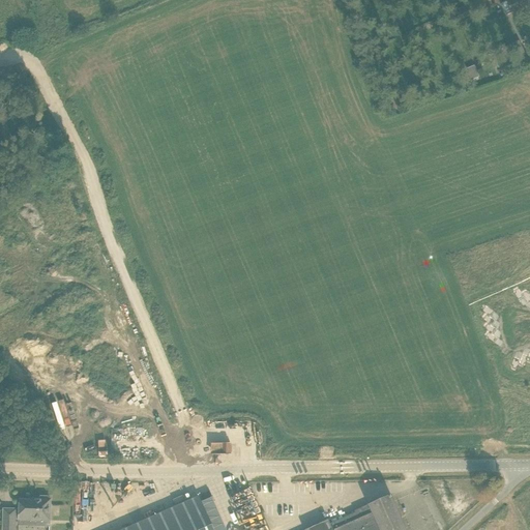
[(478,13),(504,4),(502,0),(489,0),(476,4),(478,13)]
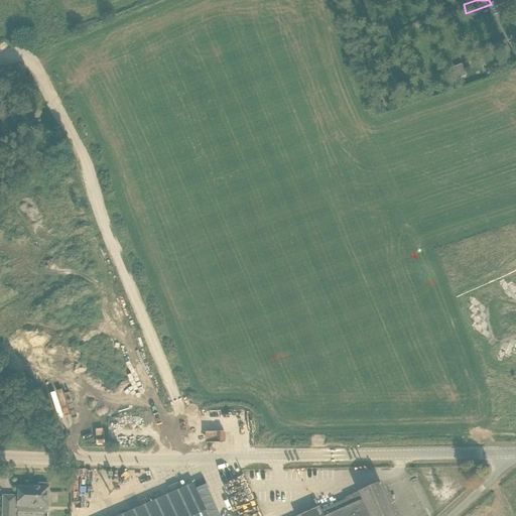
[(500,13),(515,4),(515,0),(494,0),(494,1),(500,13)]
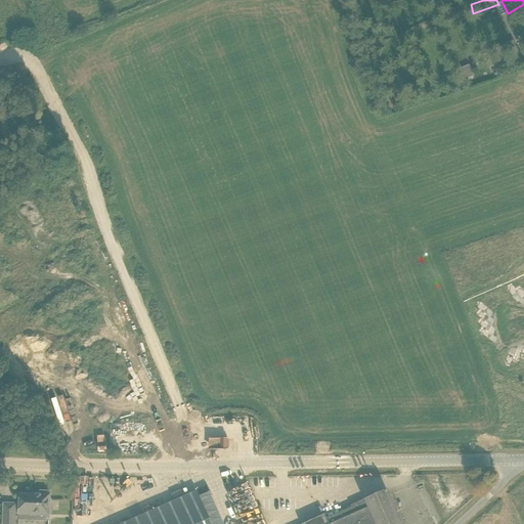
[(454,9),(456,14),(464,11),(461,6),(454,9)]
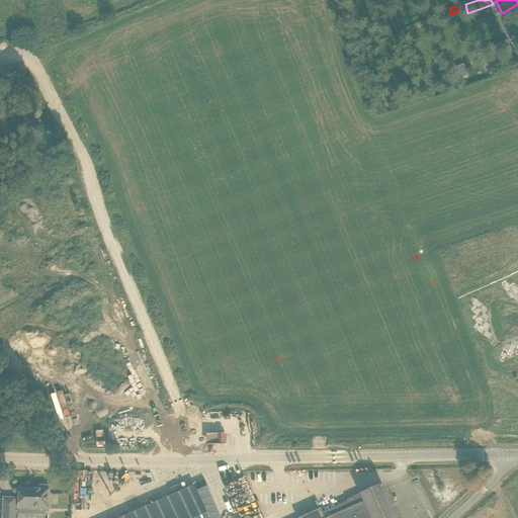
[(437,21),(444,18),(442,13),(435,16),(437,21)]
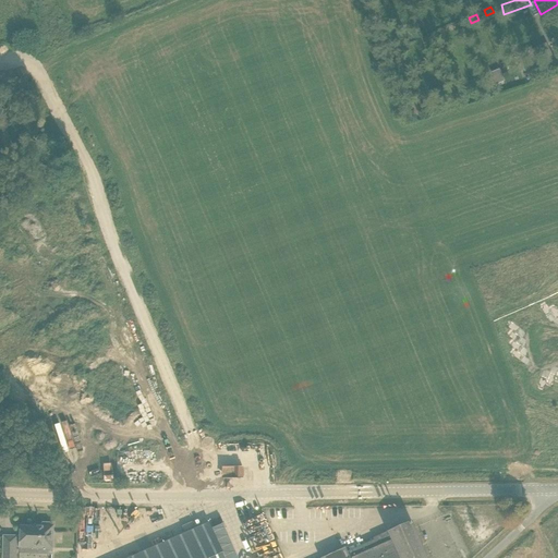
[(544,59),(552,56),(546,44),(524,53),(529,62),(542,57),(544,59)]
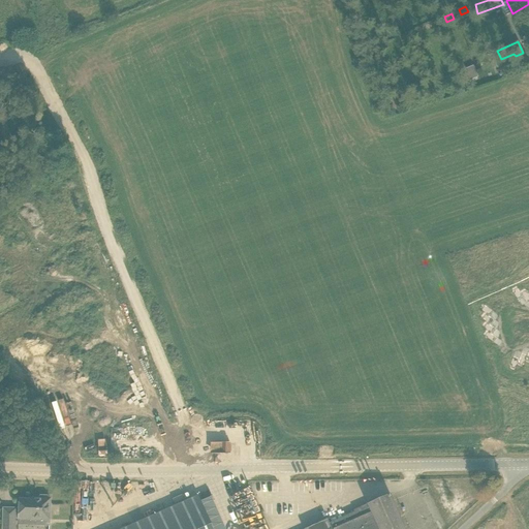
[(39,174),(29,181),(32,186),(42,178),(39,174)]
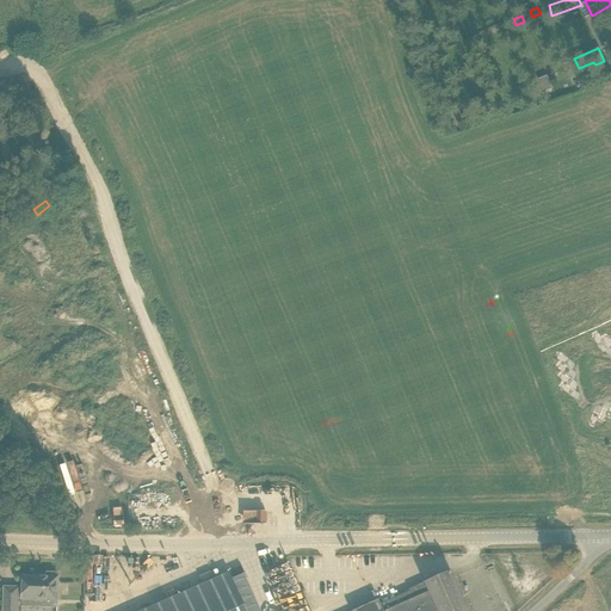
[(596,331),(591,333),(592,337),(596,343),(598,347),(603,345),(604,344),(599,335),(598,333),(596,331)]
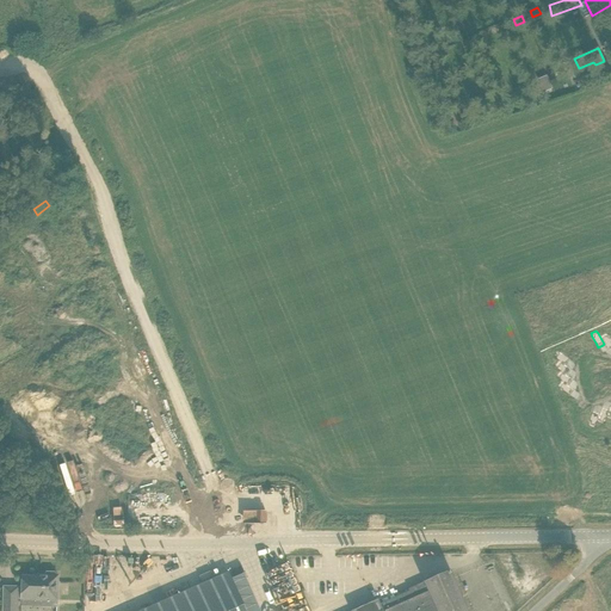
[(606,333),(600,337),(602,340),(603,341),(608,350),(610,347),(610,340),(610,338),(609,337),(606,333)]
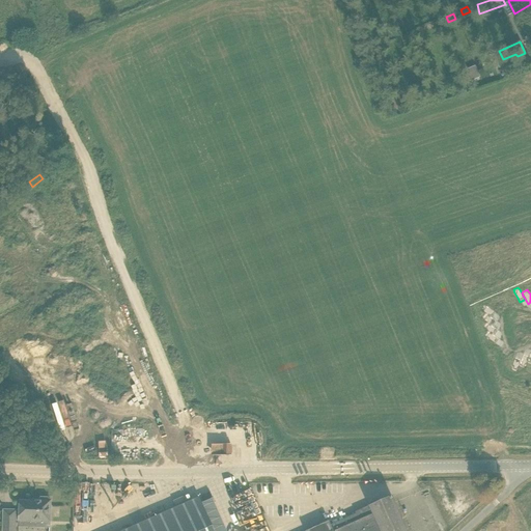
[(484,305),(481,309),(483,311),(492,317),(495,312),(487,307),(484,305)]
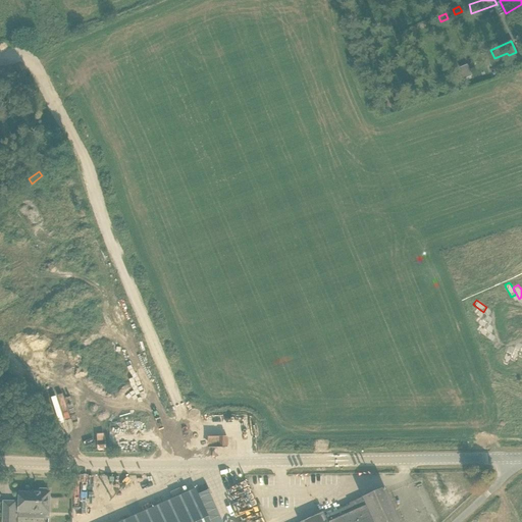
[(477,309),(474,313),(476,315),(484,321),(488,316),(480,310),(477,309)]
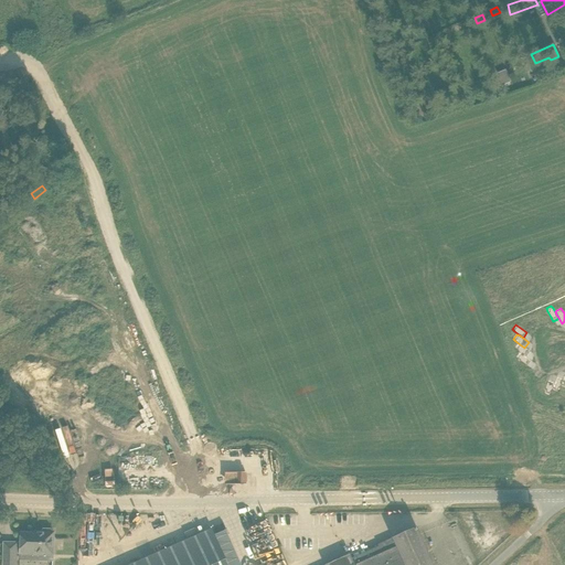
[(518,343),(514,348),(518,350),(519,351),(525,356),(530,351),(524,348),(521,345),(519,344),(518,343)]
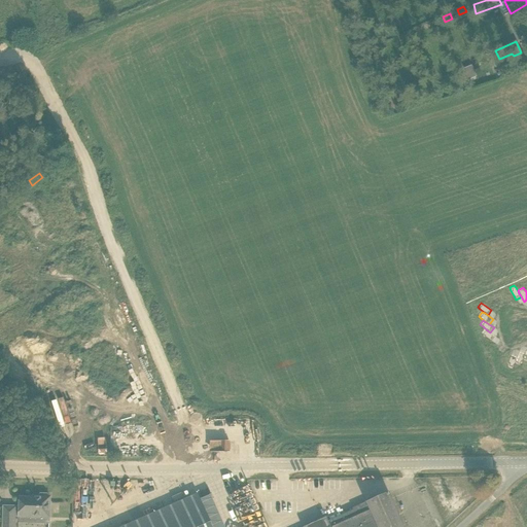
[(484,328),(481,334),(484,336),(491,342),(495,337),(487,330),(484,328)]
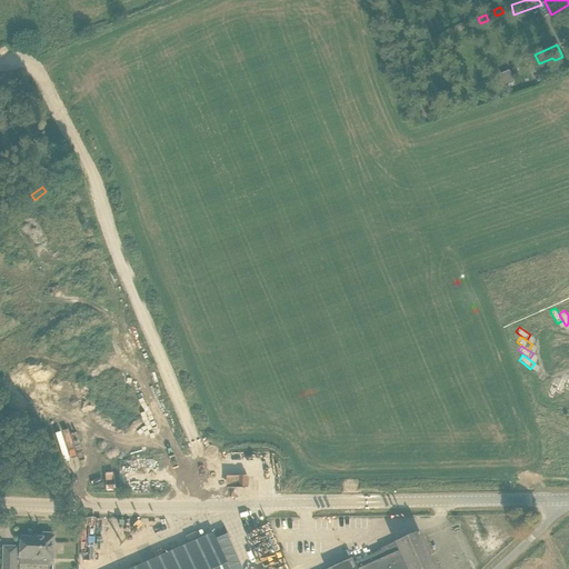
[(557,392),(557,393),(561,396),(563,392),(565,390),(567,382),(560,380),(558,388),(557,390),(557,392)]
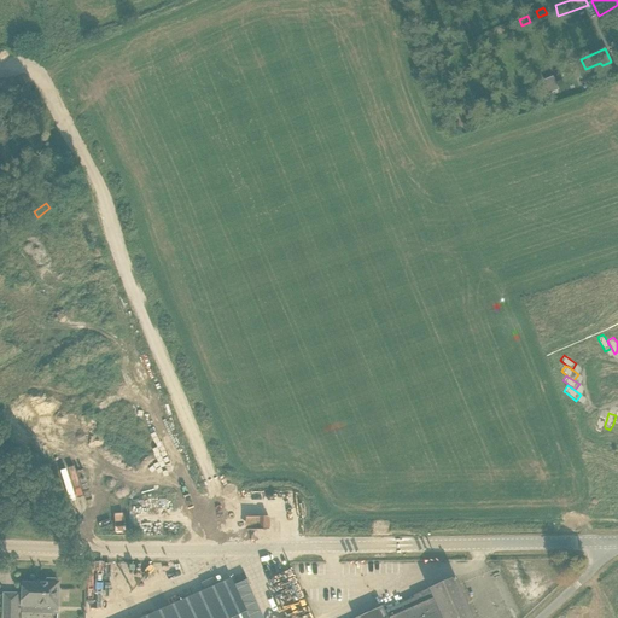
[(595,427),(595,431),(600,433),(602,430),(604,427),(606,419),(600,417),(595,427)]
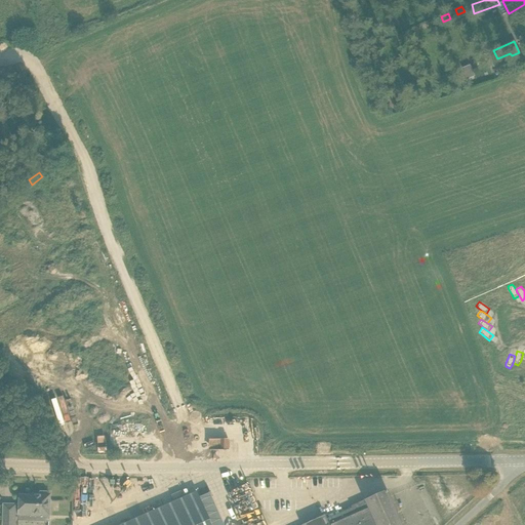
[(400,524),(386,491),(365,500),(366,502),(359,506),(358,503),(352,507),(352,508),(326,520),(325,518),(314,523),(309,524),(400,524)]
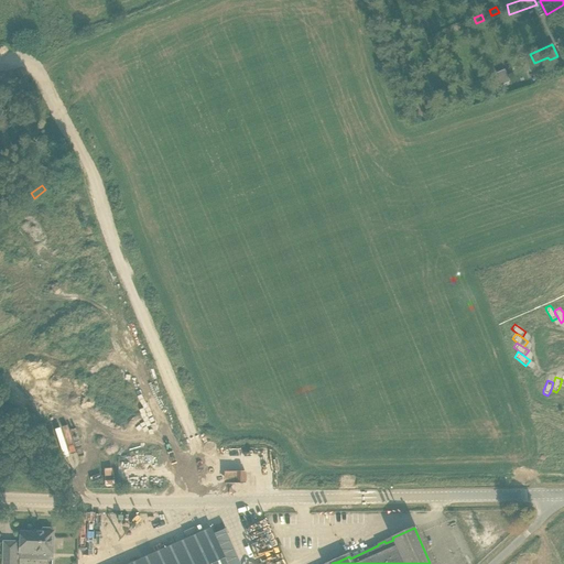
[(51,531),(50,529),(43,529),(41,531),(39,531),(39,533),(21,532),(20,532),(19,553),(19,560),(53,561),(53,555),(54,532),(51,531)]
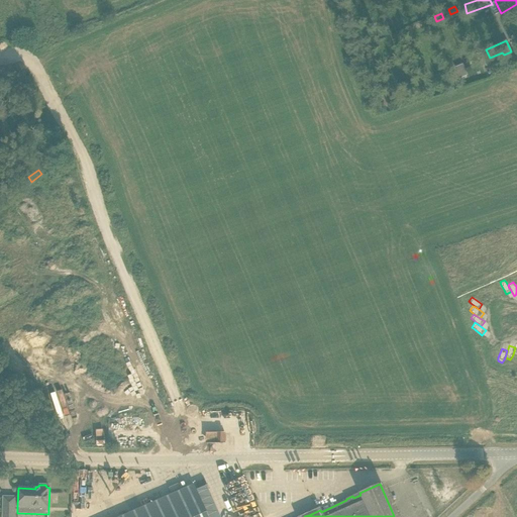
[(206,516),(192,485),(118,516),(206,516)]
